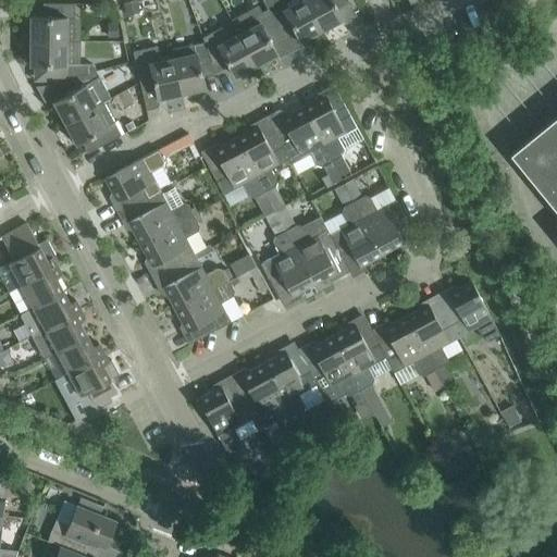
[(140,12),(137,0),(134,0),(123,3),(126,15),(140,12)]
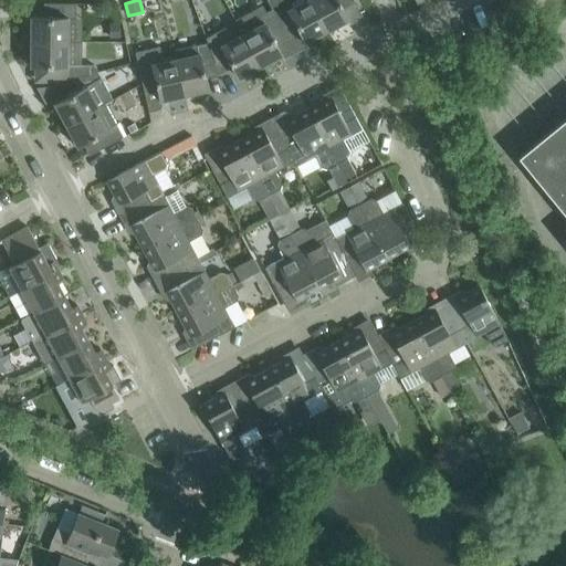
[(310,0),(304,0),(299,3),(296,0),(268,0),(272,8),(287,38),(300,31),(305,42),(327,31),(310,0)]
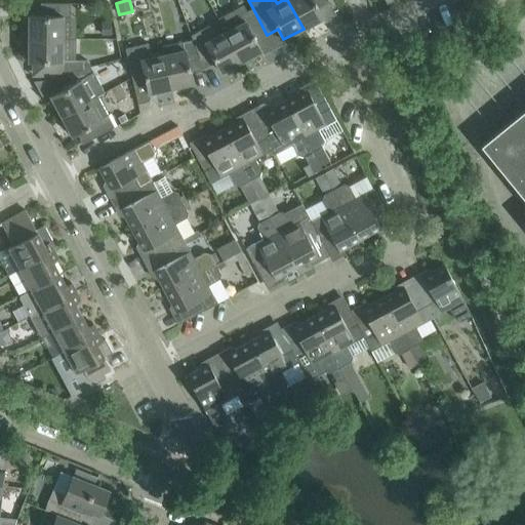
[(287,0),(304,29),(323,17),(318,7),(329,1),(328,0),(287,0)]
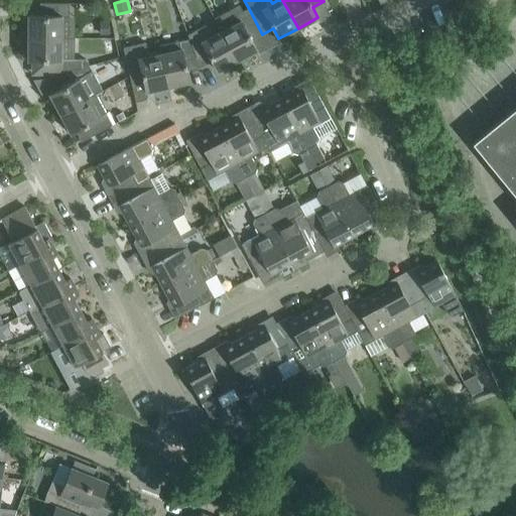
[(70,3),(60,3),(40,3),(40,15),(28,15),(28,37),(63,38),(63,17),(70,17),(70,3)]
